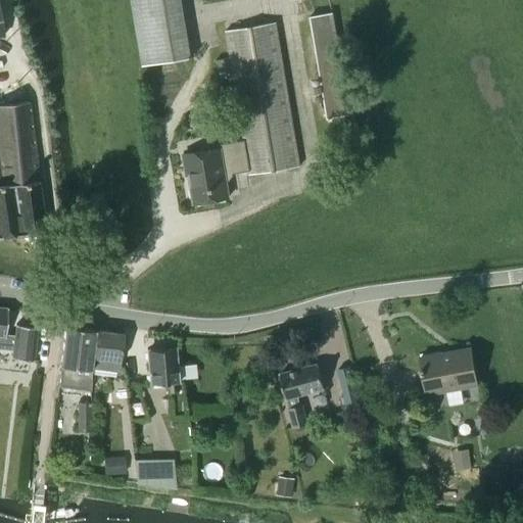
[(131,0),(142,65),(191,57),(181,0),(131,0)]
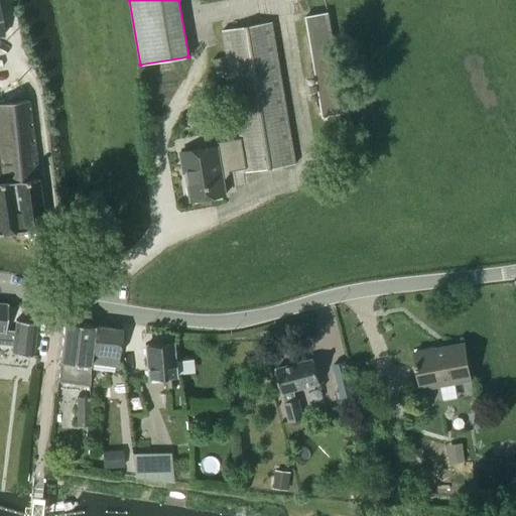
[(323,117),(345,113),(328,12),(306,16),(323,117)]
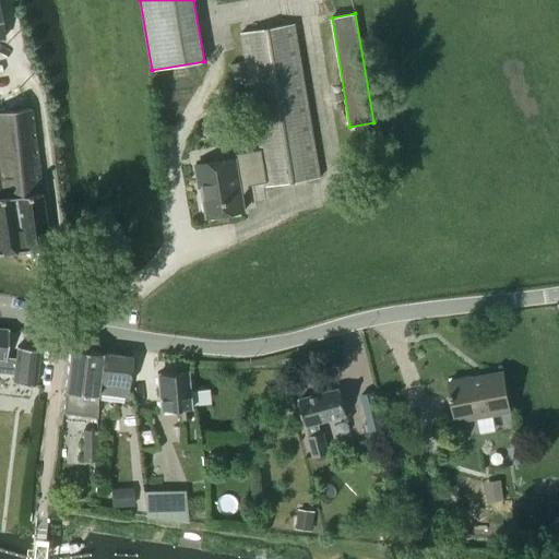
[(266,187),(320,178),(295,24),(241,33),(260,150),(234,154),(234,158),(195,165),(199,187),(202,187),(207,217),(244,211),(240,187),(265,182),(266,187)]
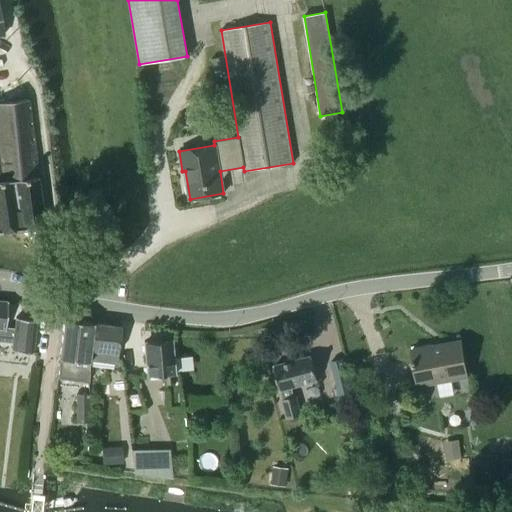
[(0,231),(44,225),(37,177),(39,176),(30,98),(0,101),(0,231)]
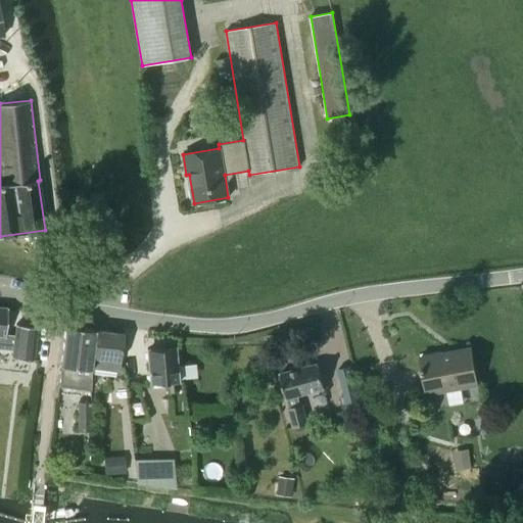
[(0,347),(11,349),(11,357),(32,359),(35,325),(14,324),(13,333),(4,332),(6,306),(0,305),(0,347)]
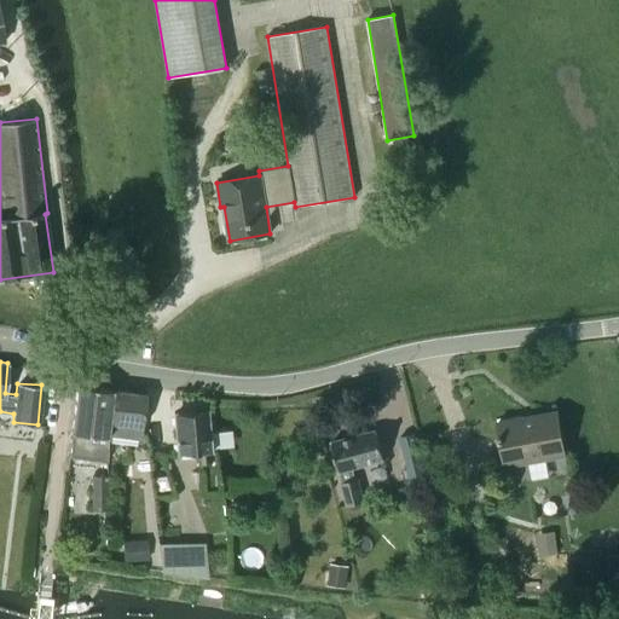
[(69,456),(106,461),(108,435),(113,391),(76,386),(70,432),(73,432),(69,456)]
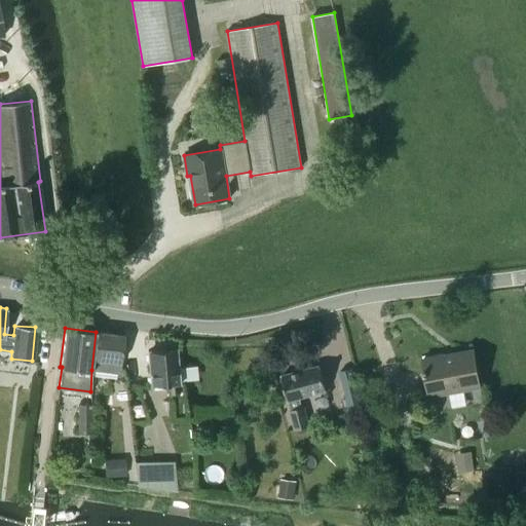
[(119,373),(124,335),(96,332),(91,370),(119,373)]
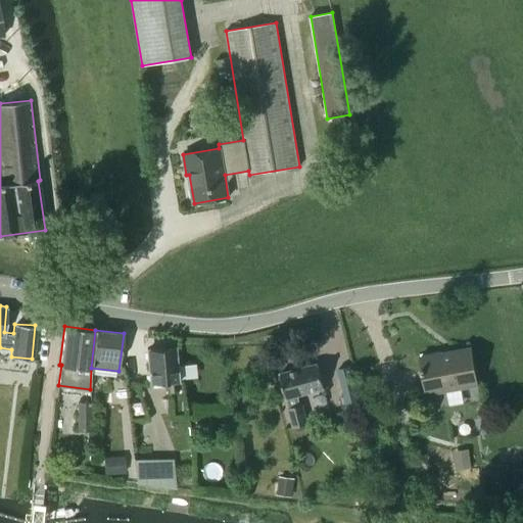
[(168,389),(179,388),(176,347),(145,349),(147,383),(167,382),(168,389)]
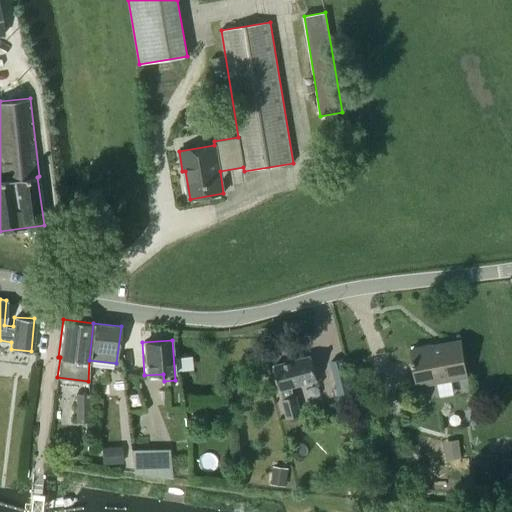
[(412,350),(419,386),(466,377),(460,341),(412,350)]
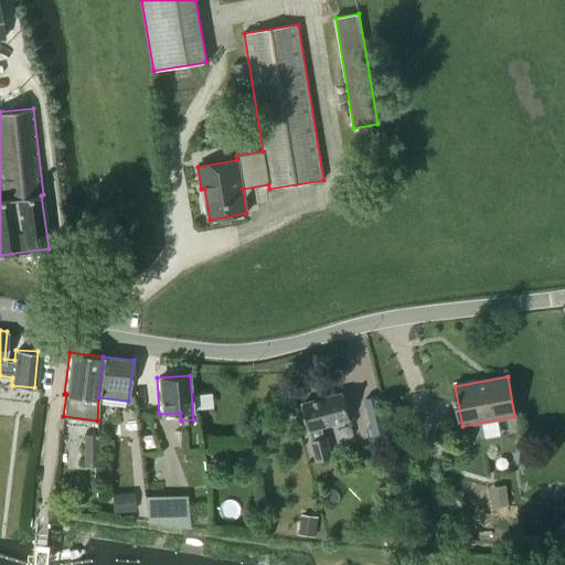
[(302,404),(309,432),(310,432),(313,440),(310,441),(316,462),(333,458),(328,437),(322,438),(320,428),(350,420),(342,394),(302,404)]
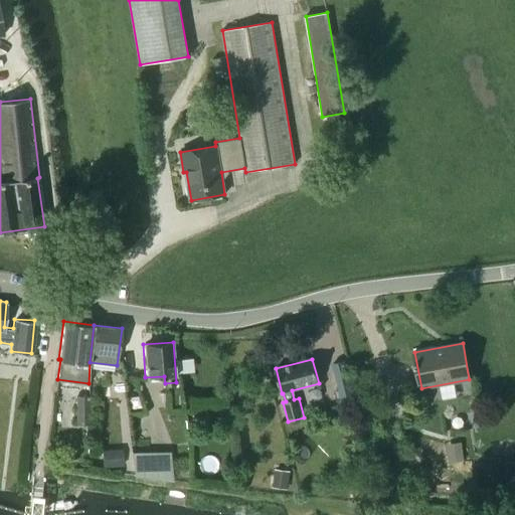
[(344,360),(331,363),(341,399),(353,396),(344,360)]
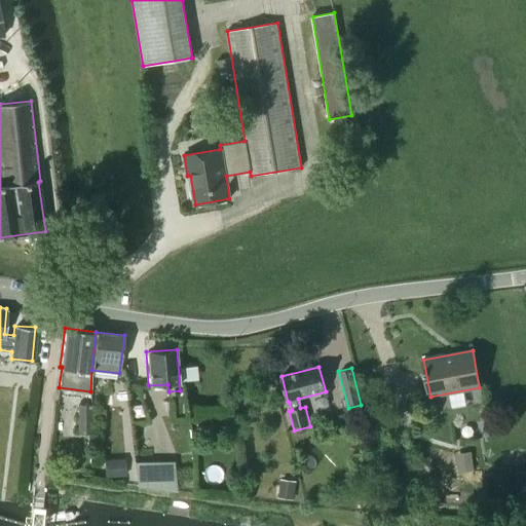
[(91,434),(90,405),(77,405),(77,434),(91,434)]
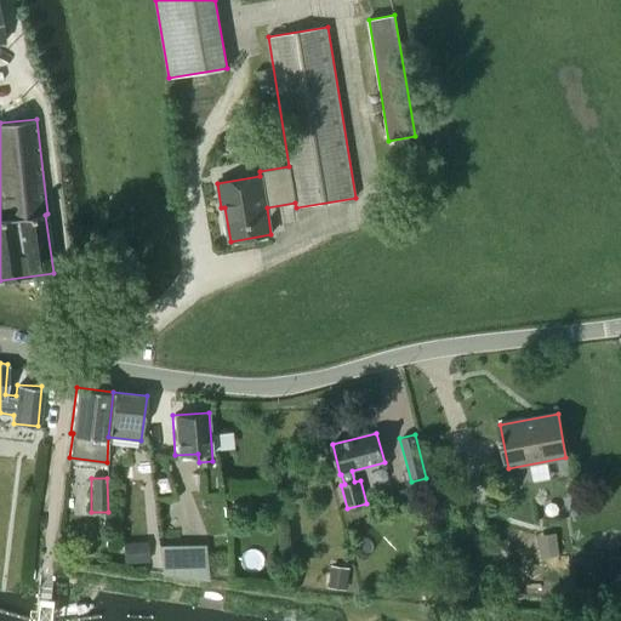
[(559,556),(556,534),(539,536),(541,558),(559,556)]
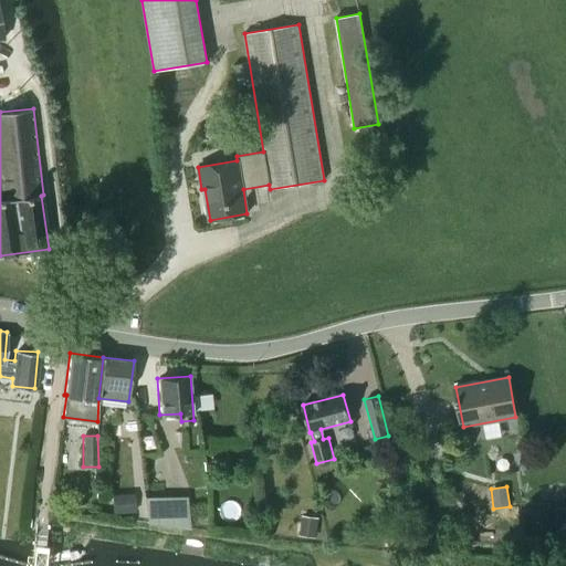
[(187,496),(145,496),(144,496),(147,523),(190,528),(187,496)]
